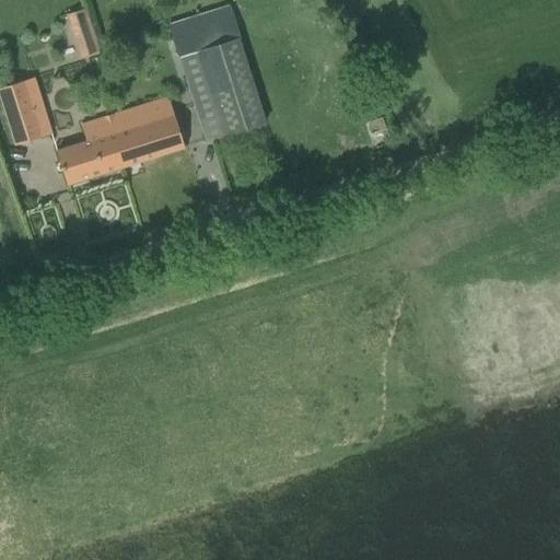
[(170,25),(206,142),(265,124),(229,7),(170,25)]
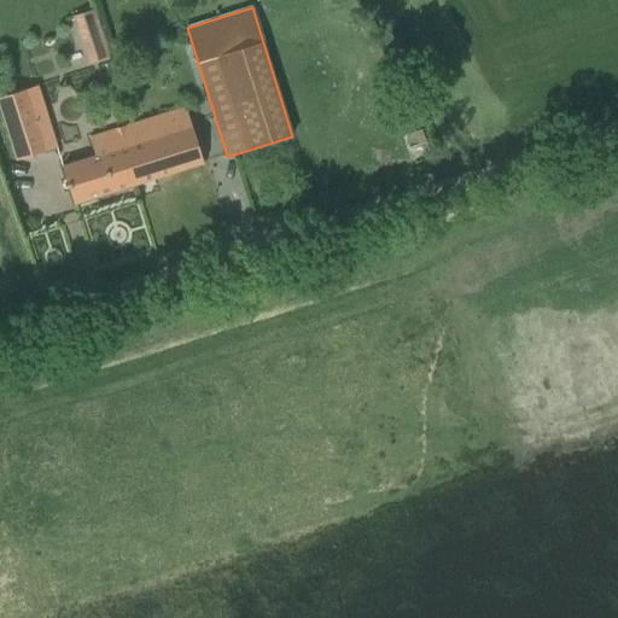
[(77,33),(88,64),(110,58),(99,25),(77,33)]
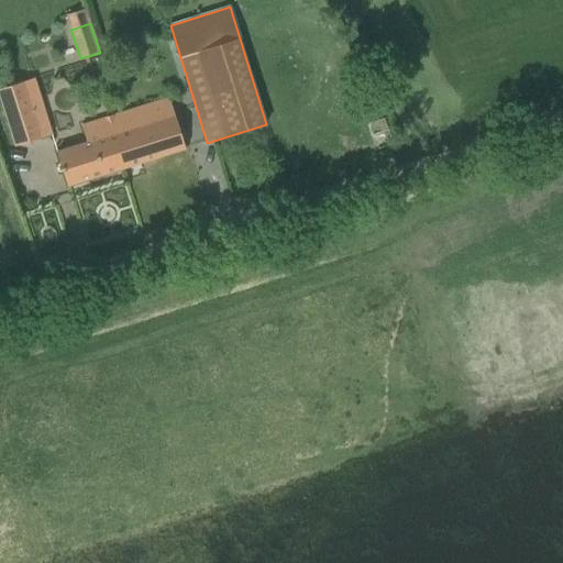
[(0,89),(0,98),(15,146),(51,135),(33,79),(0,89)]
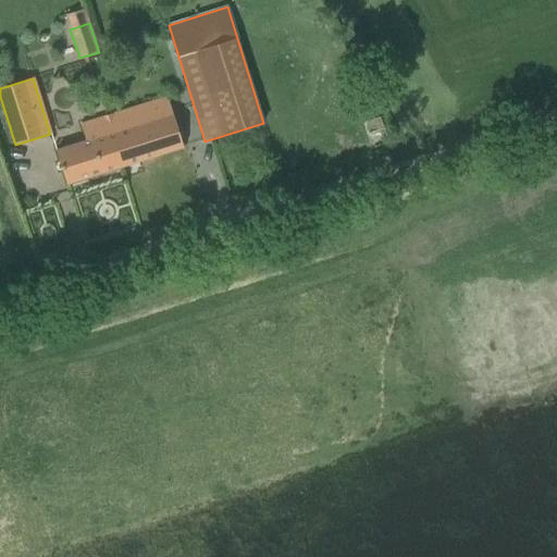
[(113,141),(122,166),(183,148),(166,97),(119,112),(124,130),(116,132),(119,139),(113,141)]
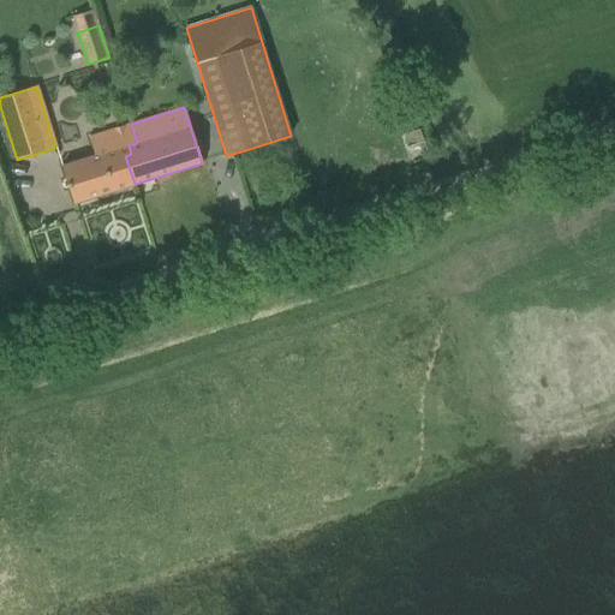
[(61,167),(73,204),(135,184),(125,156),(131,154),(129,145),(137,143),(131,124),(89,138),(95,156),(61,167)]
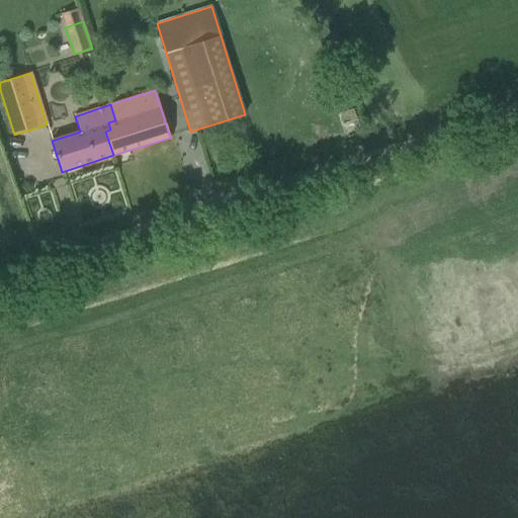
All buildings are outlined.
